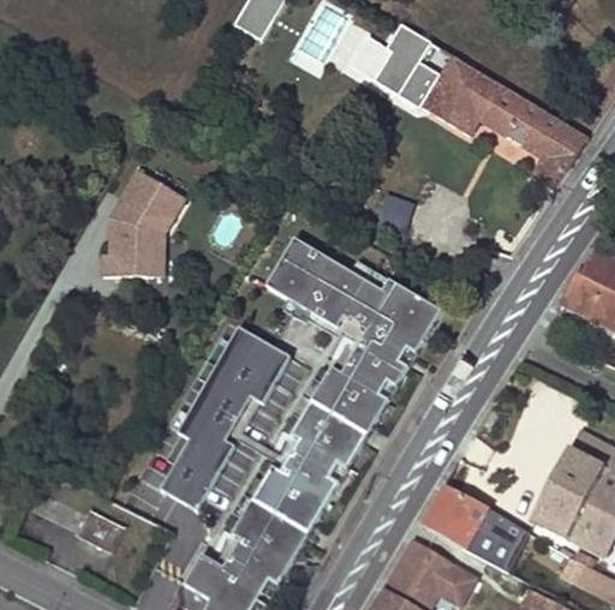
[(250,0),(238,27),(267,40),(285,0),(250,0)]
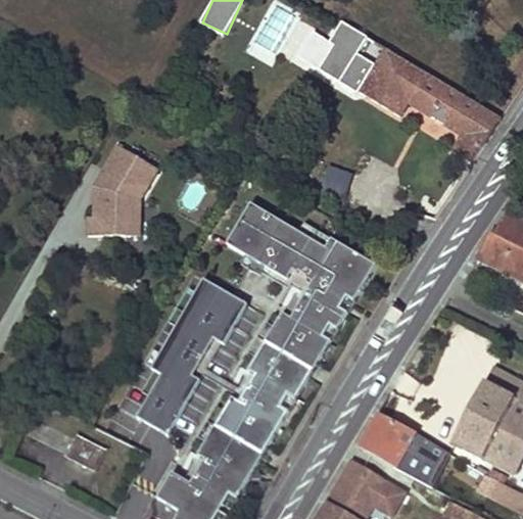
[(503,115),(386,46),(360,90),(400,114),(410,100),(464,134),(454,150),(473,162),(503,115)]
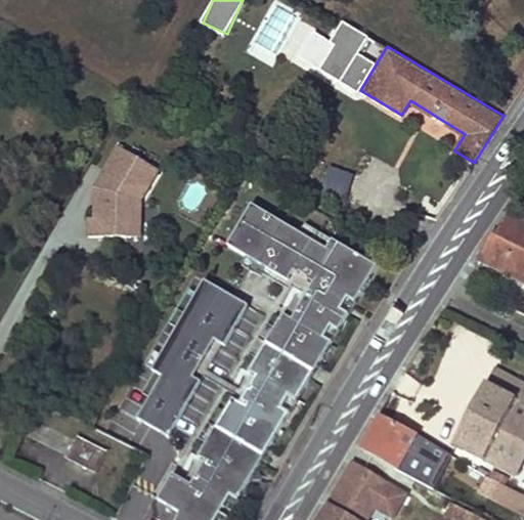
[(160,168),(118,144),(94,185),(95,216),(88,215),(88,234),(141,234),(141,198),(160,168)]
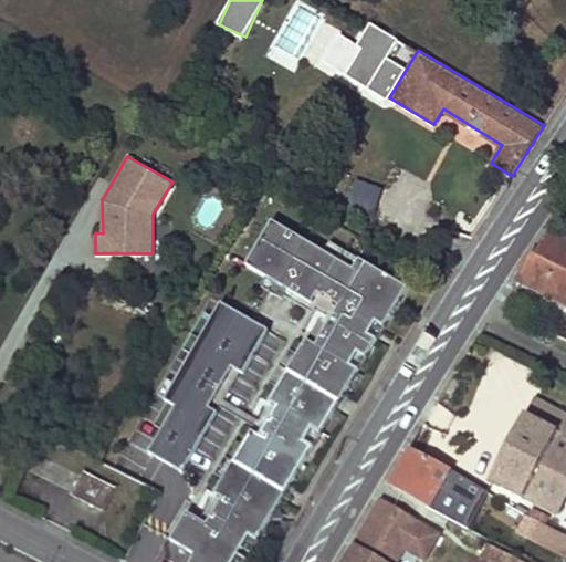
[(385,284),(390,276),(359,257),(353,267),(324,249),(272,219),(247,262),(312,302),(318,292),(373,324),(376,319),(385,324),(401,295),(385,284)]
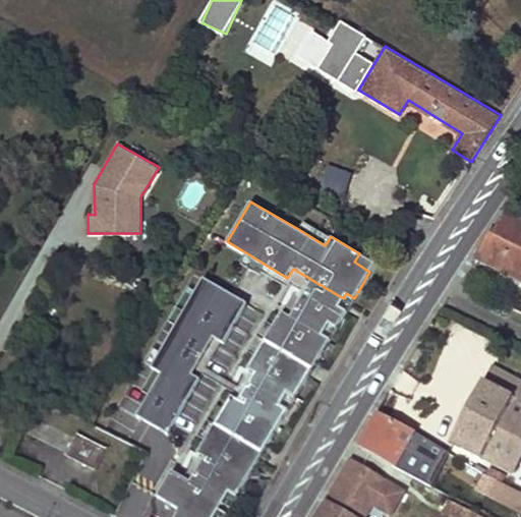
[(520,217),(506,211),(493,231),(488,230),(476,254),(520,277),(520,217)]
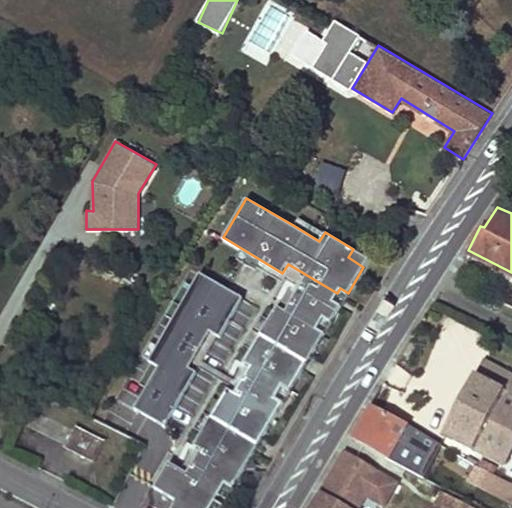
[(319,241),(325,232),(298,216),(293,225),(319,241)]
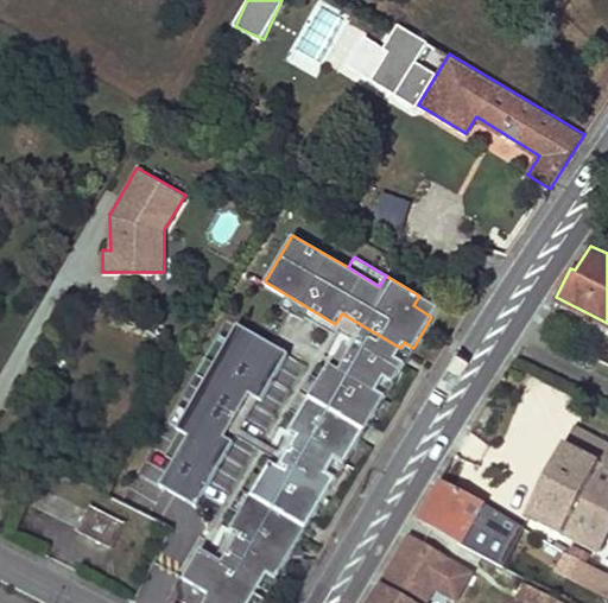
[(413,305),(431,317),(437,306),(419,296),(413,305)]
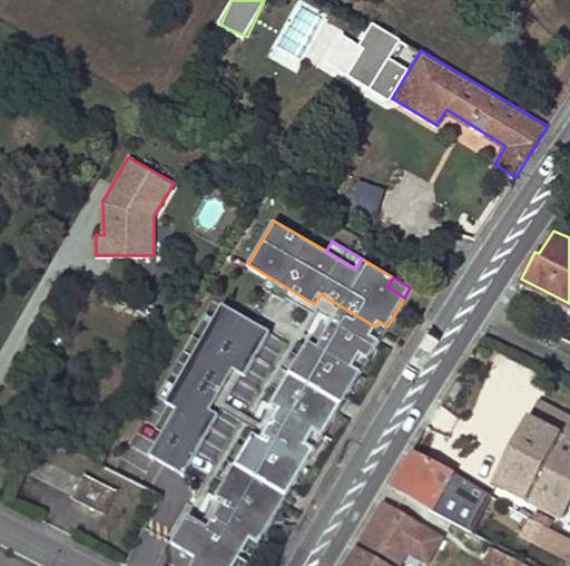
[(379,341),(387,327),(379,321),(375,327),(321,294),(314,304),(333,315),(334,314),(379,341)]
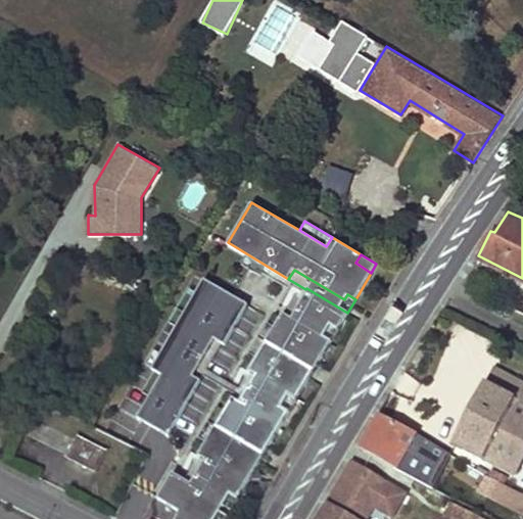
[(161,372),(136,415),(169,433),(200,379),(193,375),(216,337),(224,342),(247,302),(204,277),(151,366),(161,372)]
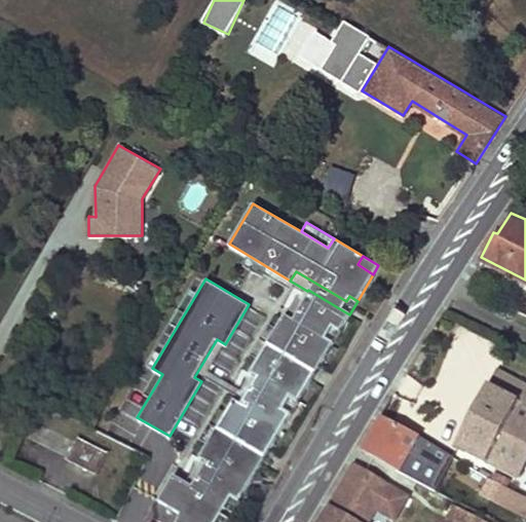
[(193,484),(174,474),(161,493),(183,508),(176,521),(214,521),(231,495),(238,499),(291,414),(282,409),(290,395),(298,401),(333,342),(325,337),(332,325),(340,330),(349,314),(308,290),(307,291),(292,318),(285,313),(251,372),(257,376),(241,402),(234,398),(199,456),(207,459),(193,484)]
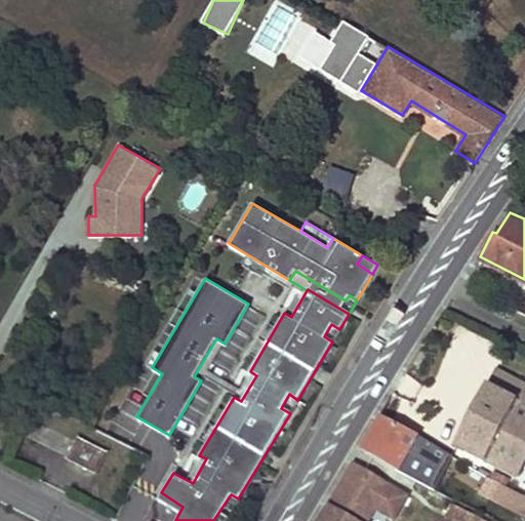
[(499,368),(490,386),(508,395),(517,377),(499,368)]
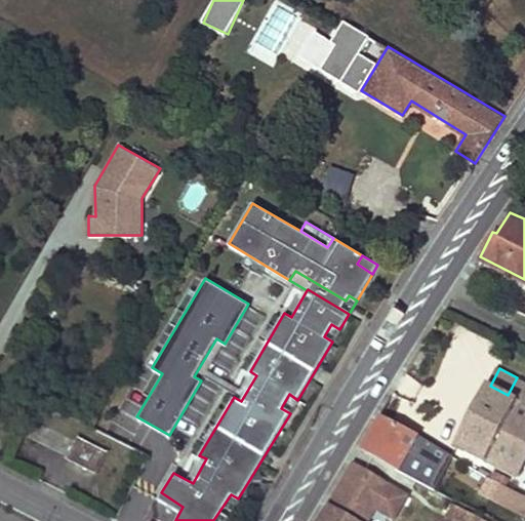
[(524,456),(524,382),(517,377),(508,395),(490,386),(486,385),(456,443),(488,459),(489,456),(518,471),(524,456)]
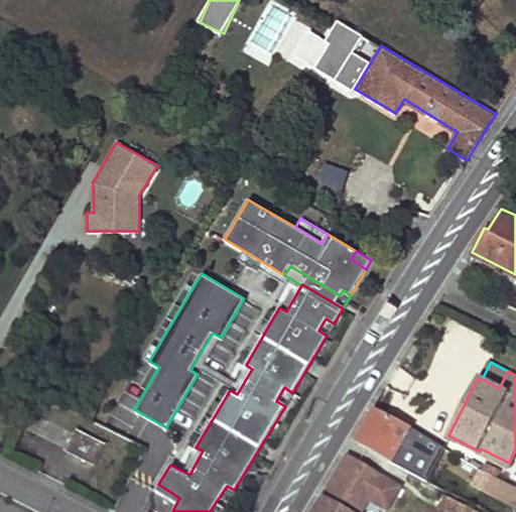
[(376,407),(356,439),(392,461),(403,438),(422,451),(431,437),(411,424),(376,407)]
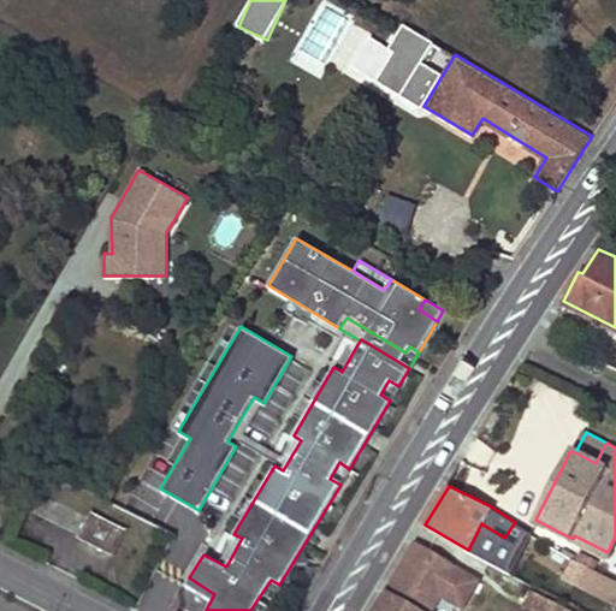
[(80,535),(114,552),(126,528),(92,510),(80,535)]
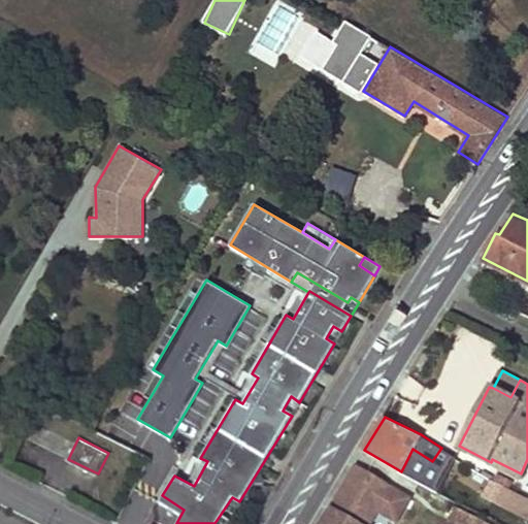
[(473,459),(470,465),(492,477),(494,478),(497,471),(473,459)]
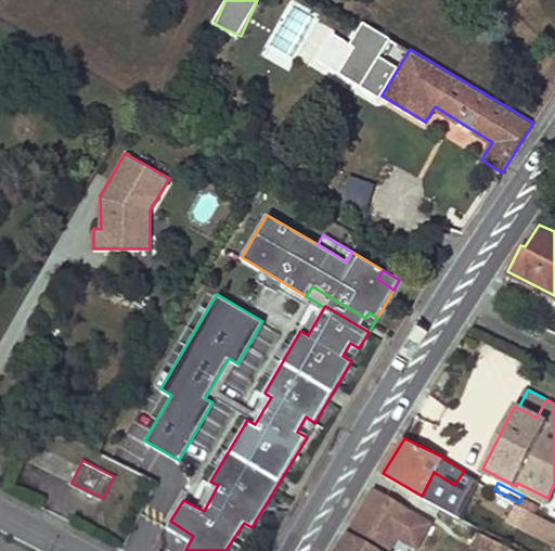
[(416,546),(431,521),(375,488),(351,533),(383,550),(387,550),(398,535),(416,546)]
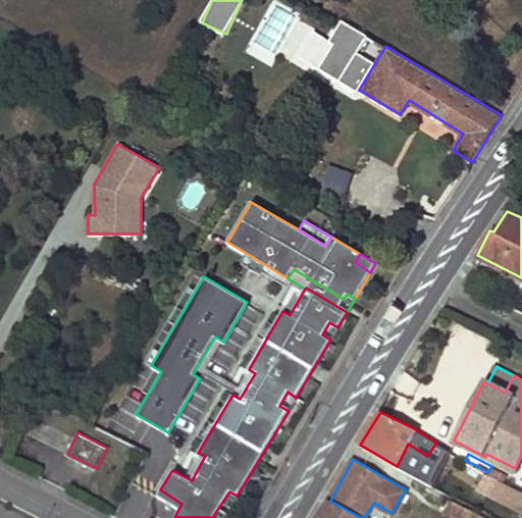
[(507,474),(491,466),(488,472),(504,481),(507,474)]
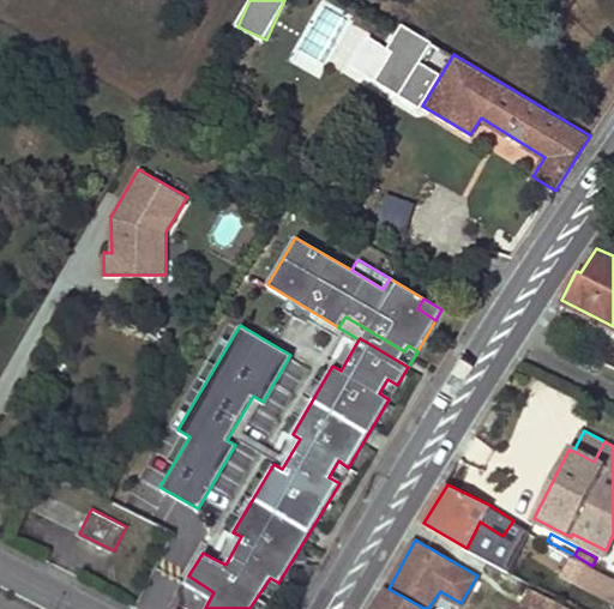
[(575,555),(572,554),(563,573),(613,598),(613,577),(593,566),(575,555)]
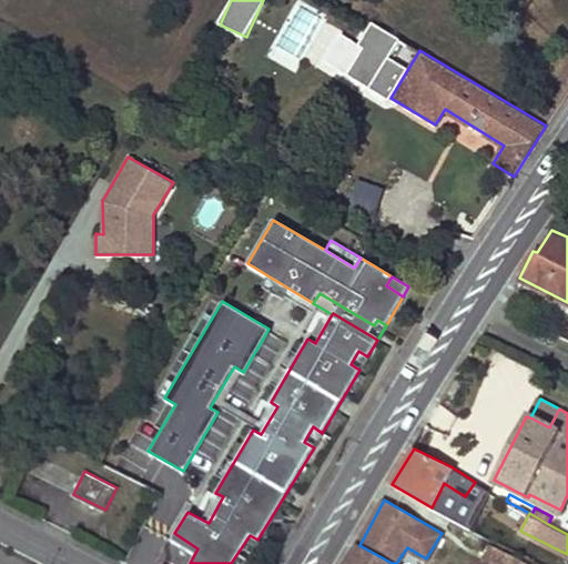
[(529,563),(484,542),(480,547),(486,550),(484,554),(493,559),(489,563),(529,563)]
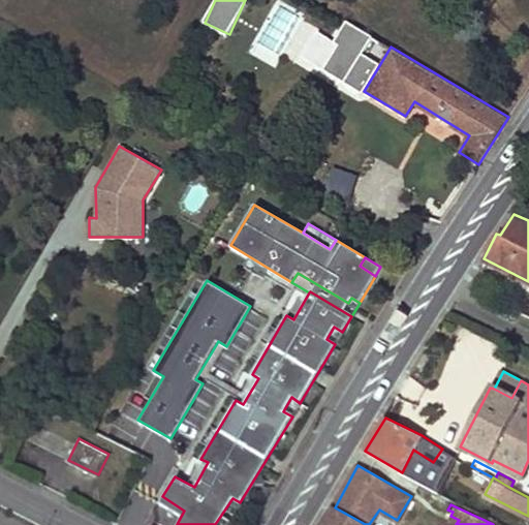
[(365,524),(335,507),(322,524),(365,524)]
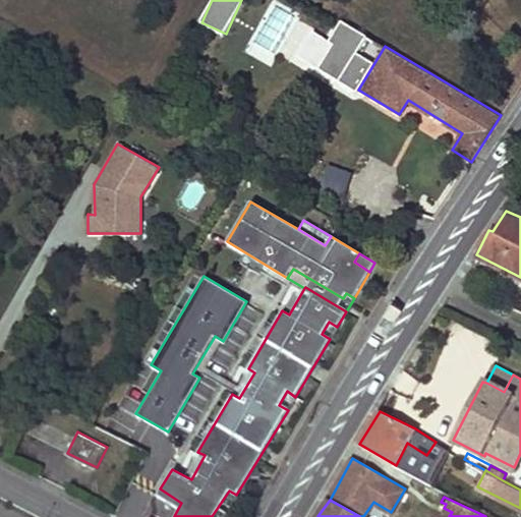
[(444,508),(440,516),(449,516),(452,512),(444,508)]
